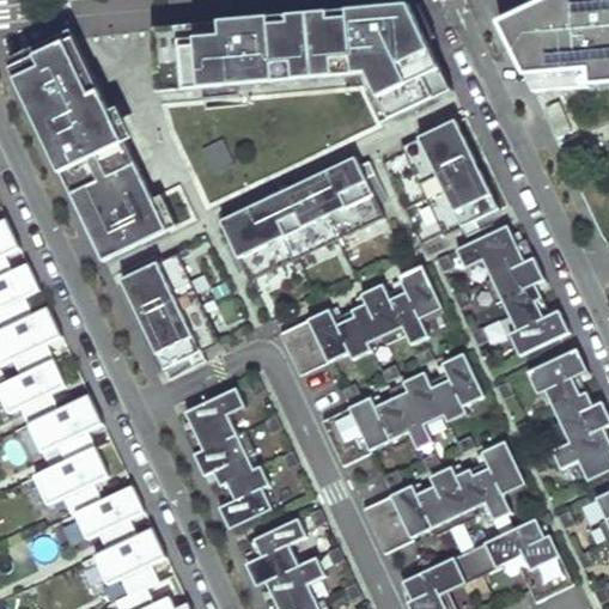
[(540,0),(498,20),(521,67),(531,90),(588,85),(608,83),(608,0),(540,0)]
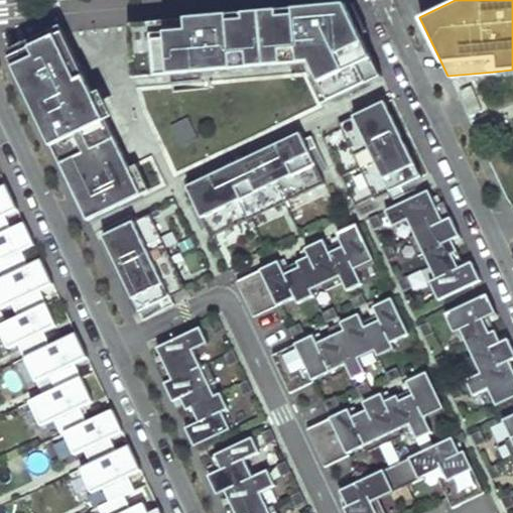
[(256,12),(260,65),(290,61),(309,60),(314,72),(328,99),(380,75),(345,3),(286,9),(256,12)]
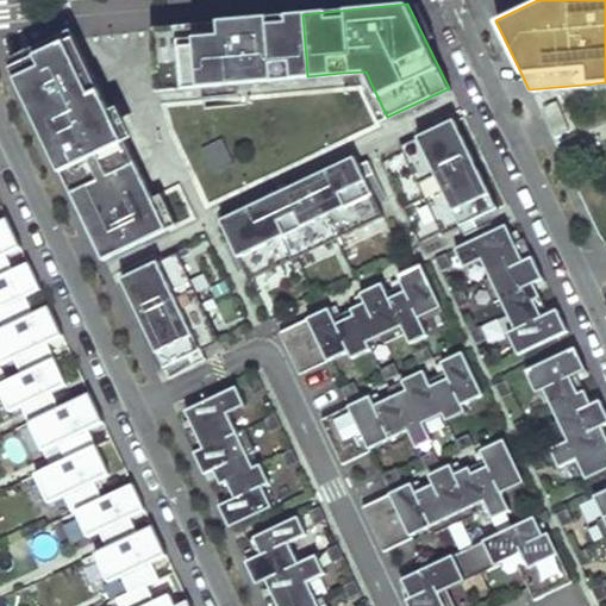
[(307,76),(303,14),(213,22),(154,27),(150,27),(156,91),(216,86),(307,76)]
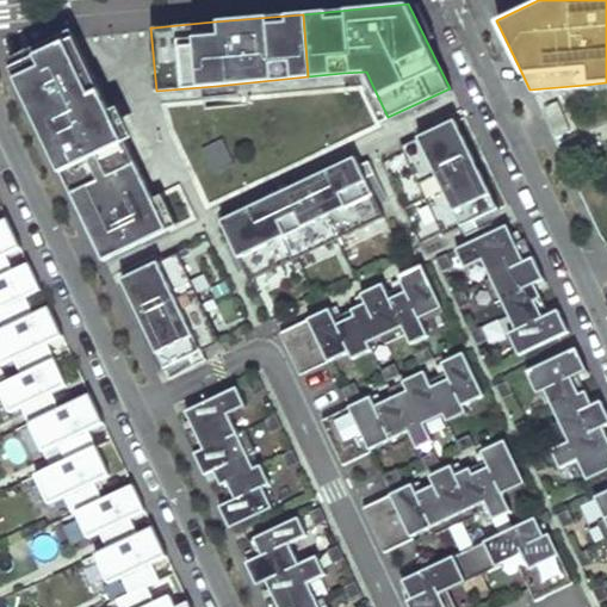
[(38,54),(11,67),(91,237),(101,259),(166,228),(152,197),(125,143),(121,134),(106,104),(74,36),(38,54)]
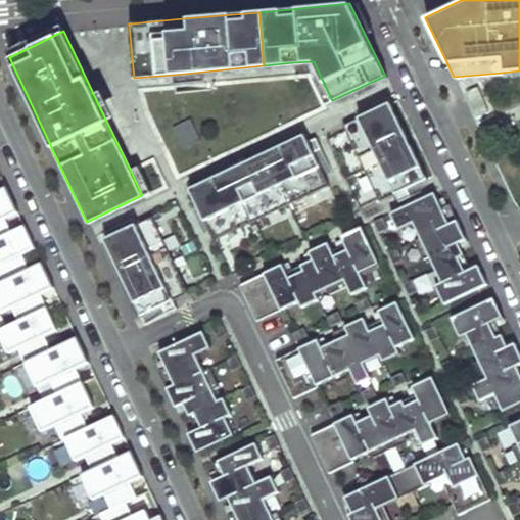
[(325,104),(332,100),(319,73),(312,76),(325,104)]
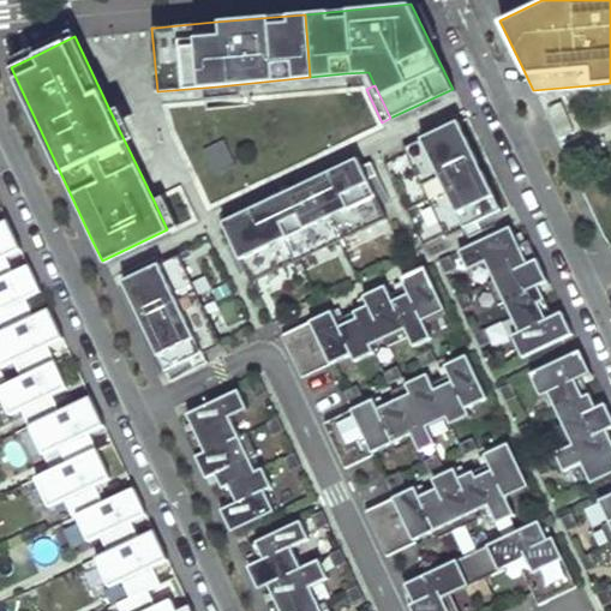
[(559,99),(545,105),(557,135),(573,129),(559,99)]
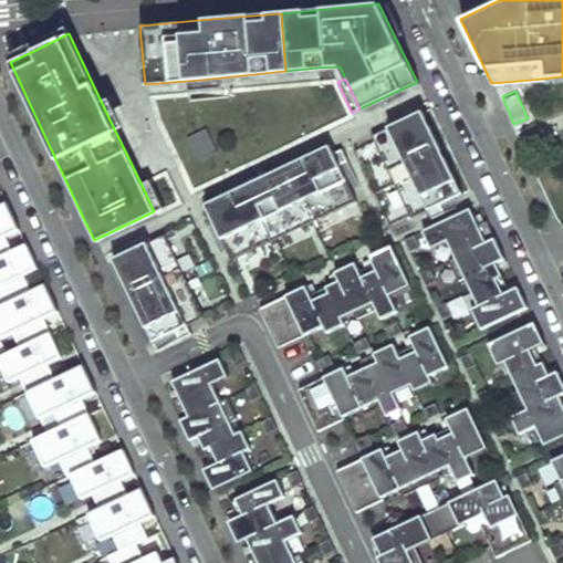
[(417,106),(415,103),(406,107),(407,110),(409,114),(418,110),(417,106)]
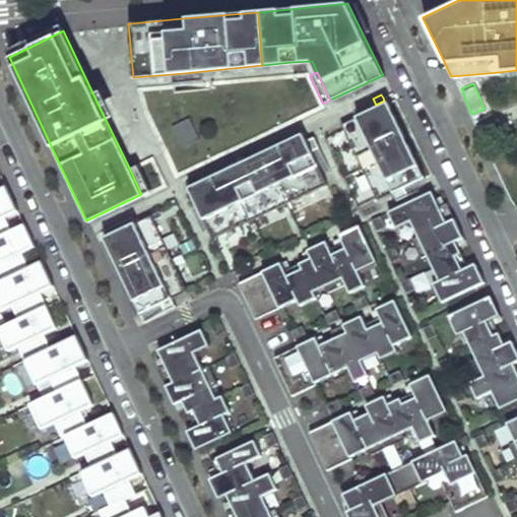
[(401,185),(422,176),(386,100),(384,101),(376,105),(338,123),(340,127),(359,166),(373,195),(375,198),(390,190),(401,185)]
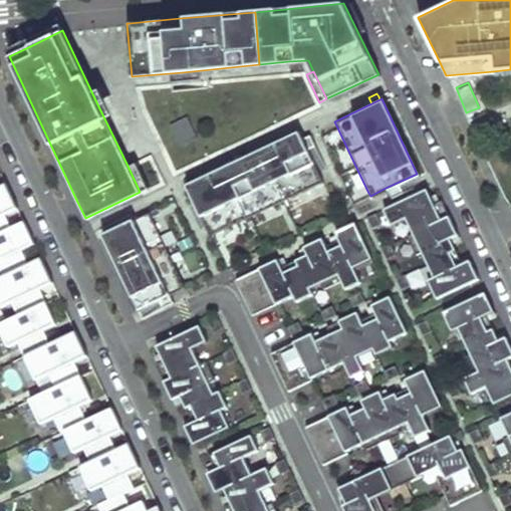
[(183,111),(167,121),(180,141),(195,131),(183,111)]
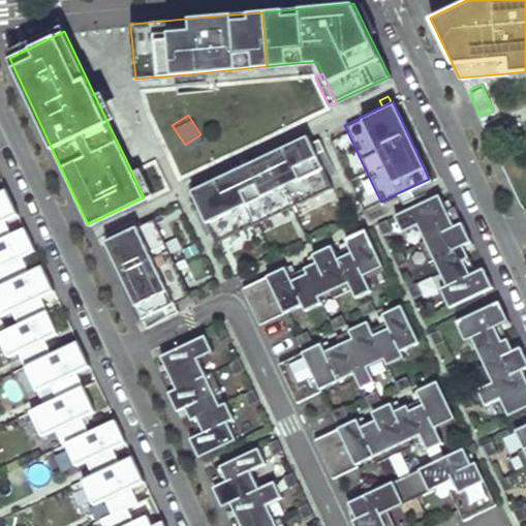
[(308,140),(306,134),(190,189),(193,197),(198,207),(214,240),(330,185),(313,151),(310,145),(308,140)]
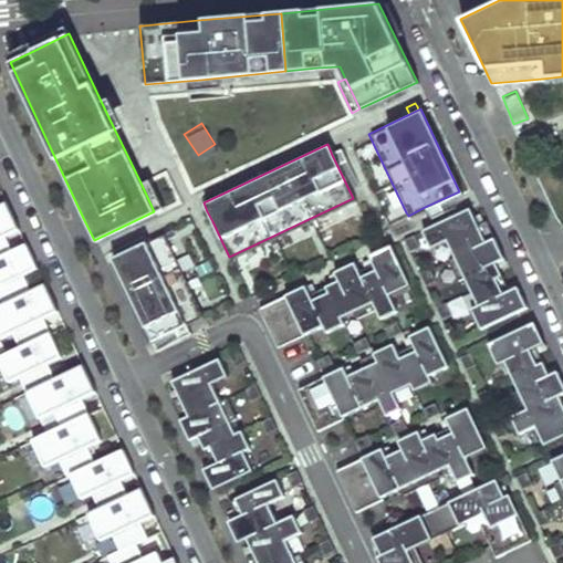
[(339,146),(330,149),(332,155),(335,162),(340,159),(344,158),(339,146)]
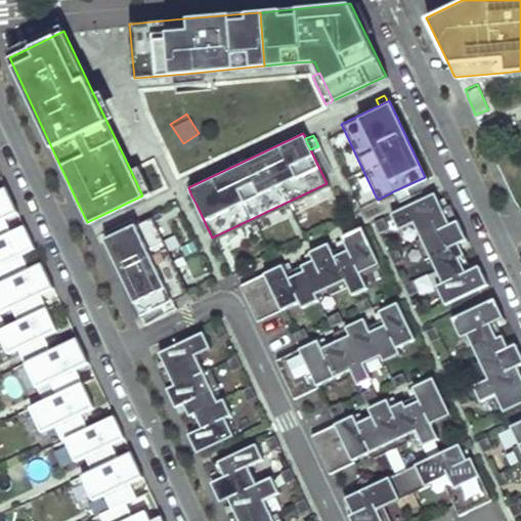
[(130,169),(142,196),(150,192),(137,166),(130,169)]
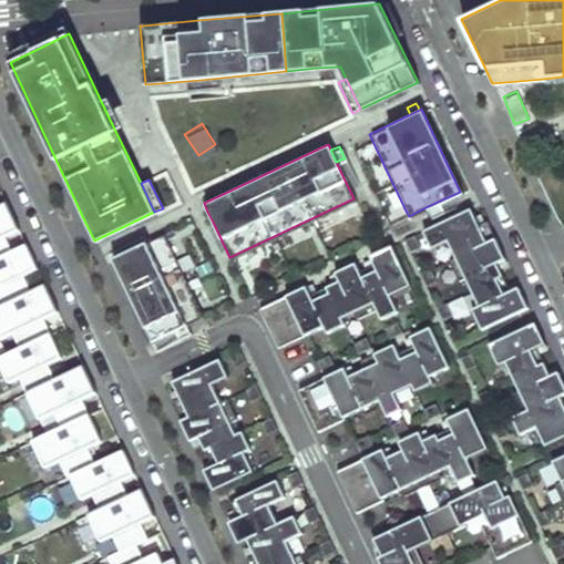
[(358,200),(321,215),(336,247),(372,231),(358,200)]
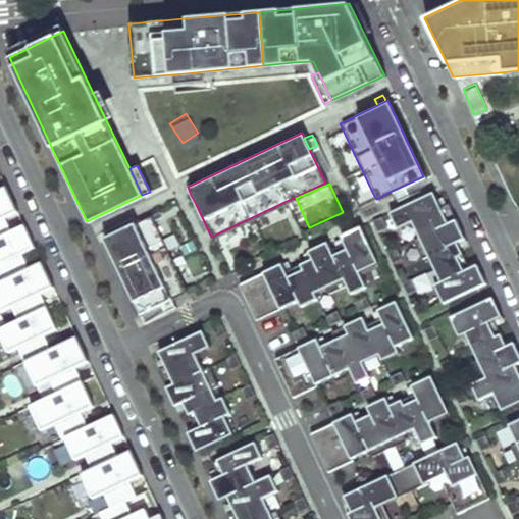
[(4,186),(0,188),(0,235),(10,229),(3,216),(16,210),(4,186)]
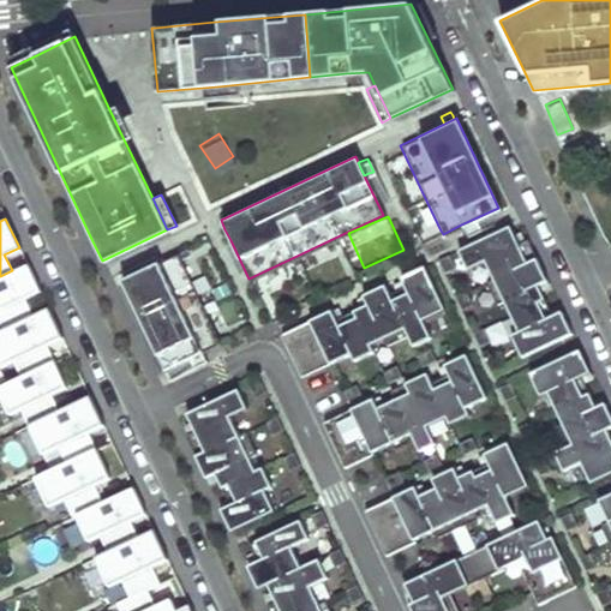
[(474,219),(461,225),(466,233),(479,227),(477,222),(474,219)]
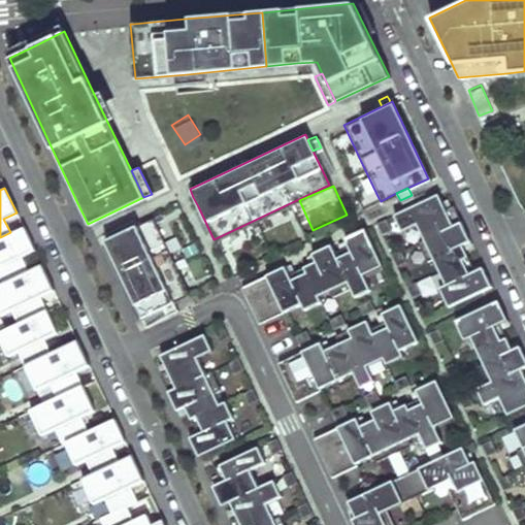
[(476,267),(472,269),(459,242),(463,240),(467,238),(451,204),(443,207),(441,204),(435,192),(391,214),(399,229),(415,222),(421,237),(416,239),(425,260),(430,257),(445,286),(438,289),(446,305),(484,287),(489,285),(480,265),(476,267)]
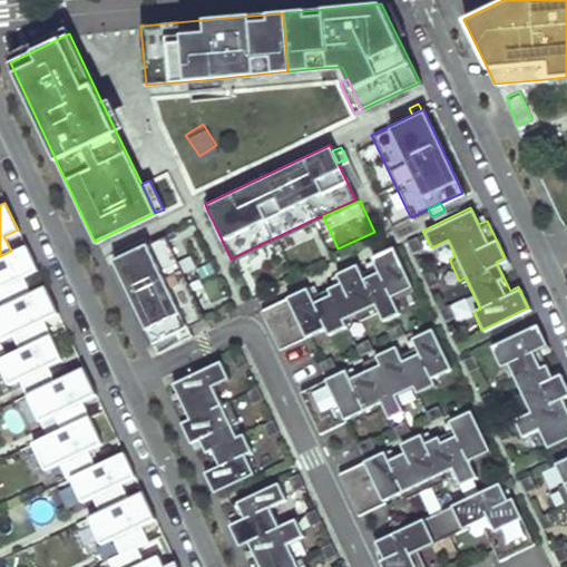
[(214,223),(208,213),(202,217),(206,226),(209,224),(214,223)]
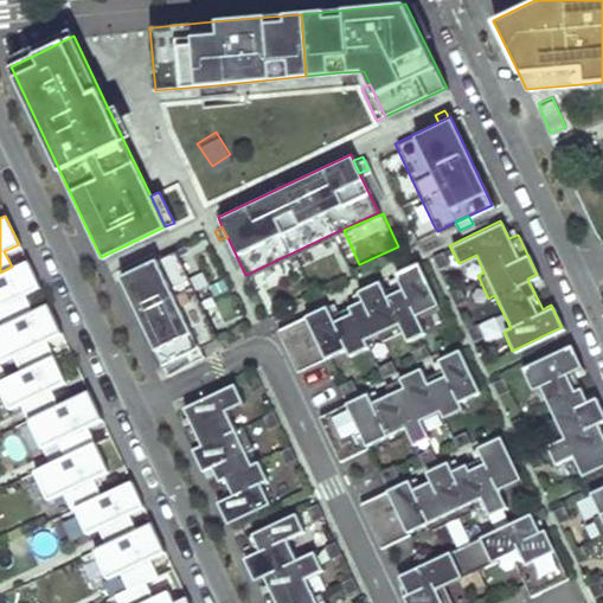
[(337,238),(305,249),(315,281),(347,270),(337,238)]
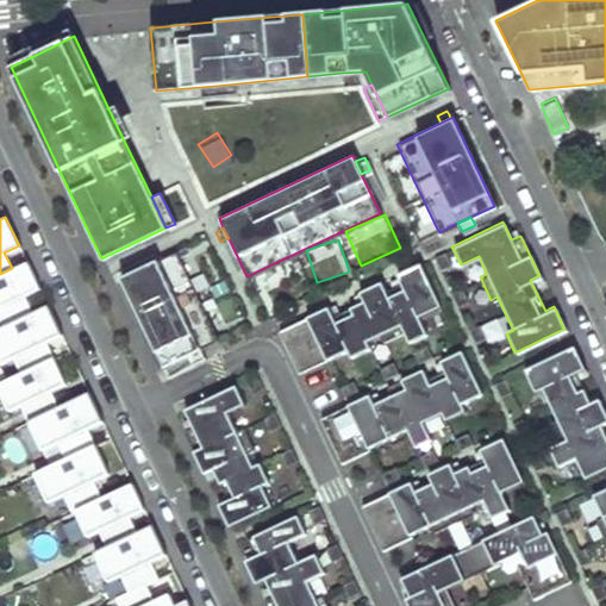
[(214,333),(175,250),(154,260),(144,266),(119,276),(162,366),(185,354),(198,348),(217,338),(214,333)]
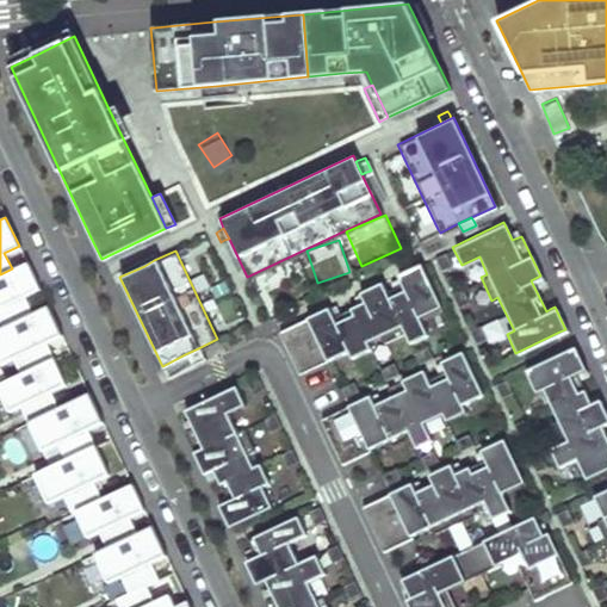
[(144,266),(154,260),(150,253),(140,258),(142,261),(144,266)]
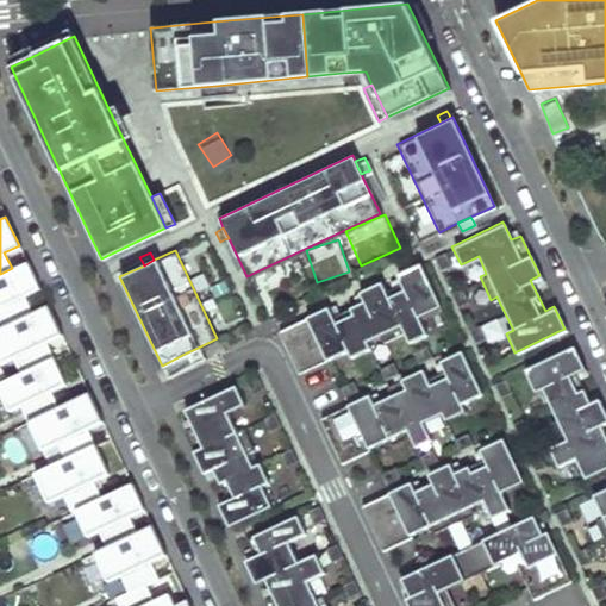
[(260,273),(269,301),(306,289),(297,261),(260,273)]
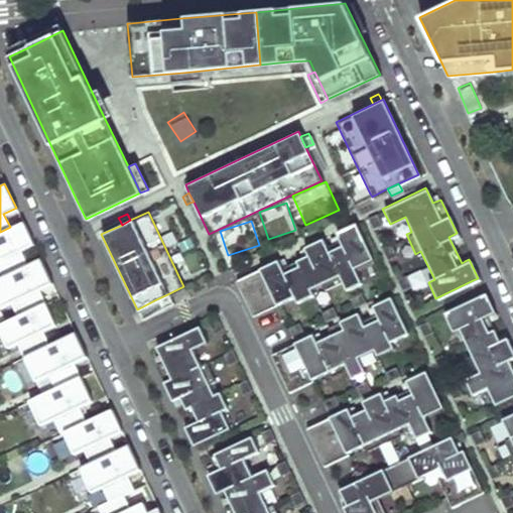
[(22,222),(10,227),(0,232),(0,272),(1,275),(26,264),(19,249),(32,243),(22,222)]
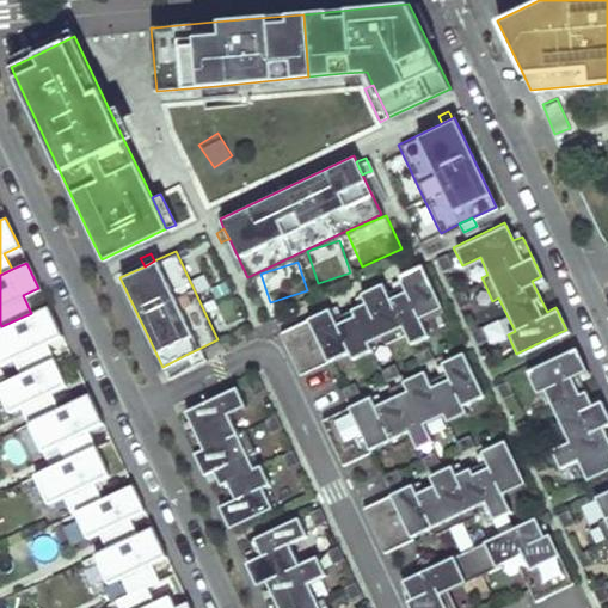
[(306,318),(326,360),(347,351),(349,357),(370,348),(367,341),(379,335),(382,342),(403,332),(407,343),(427,335),(418,317),(441,306),(421,263),(397,274),(401,283),(398,284),(386,290),(381,282),(360,292),(361,296),(363,301),(332,315),(331,312),(329,307),(306,318)]
